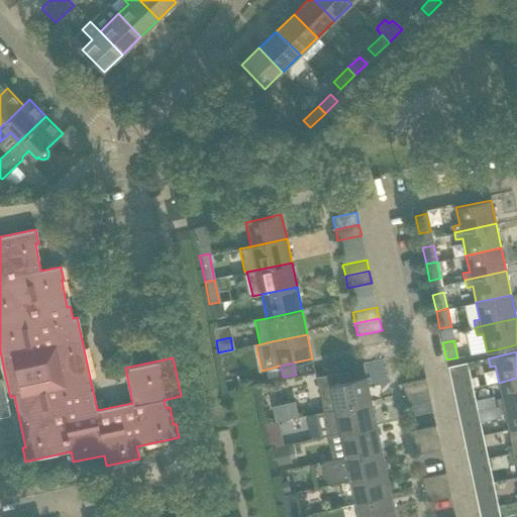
[(367,378),(338,384),(336,374),(316,378),(323,412),(324,412),(372,402),(367,378)]
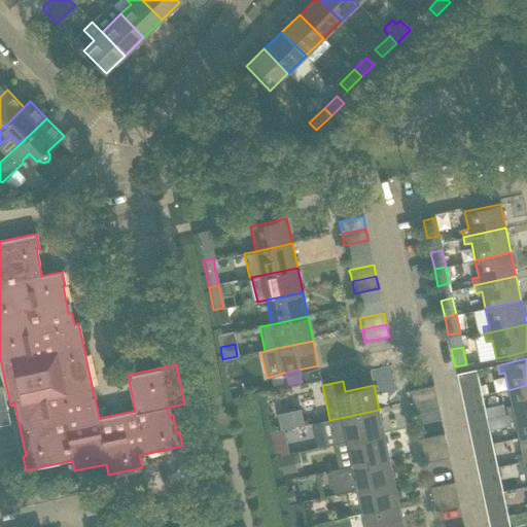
[(526,411),(526,385),(508,390),(512,407),(506,408),(507,415),(526,411)]
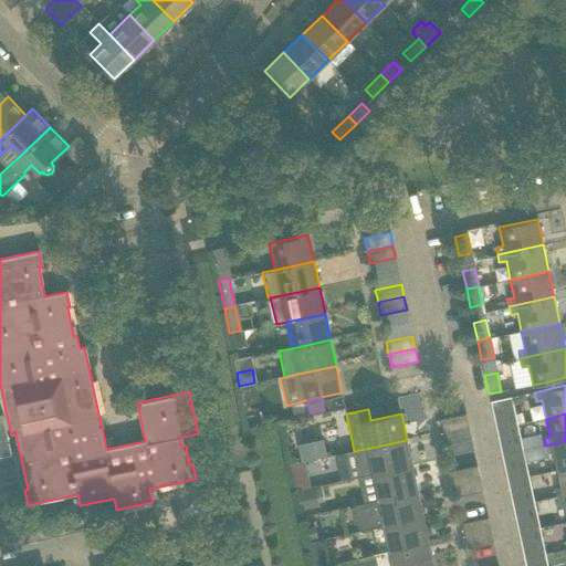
[(2,415),(0,415),(0,457),(11,454),(2,415)]
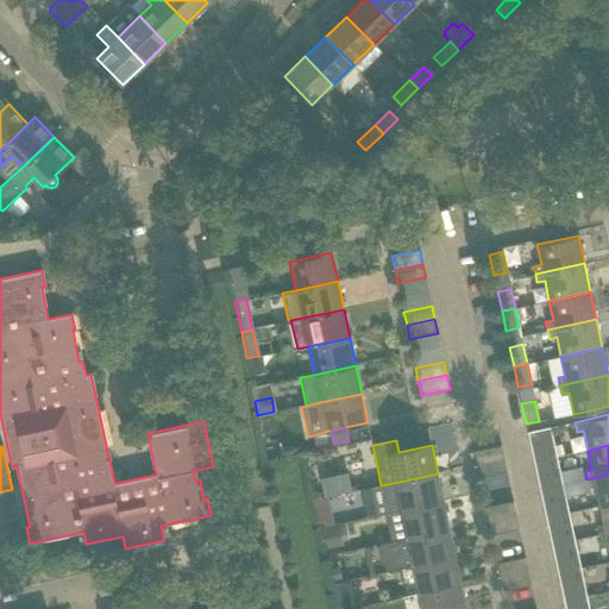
[(504,459),(501,446),(473,452),(476,465),(504,459)]
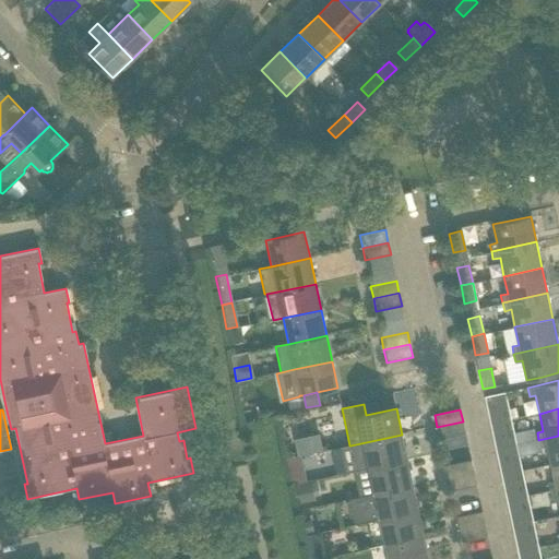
[(511,419),(509,409),(488,414),(490,424),(511,419)]
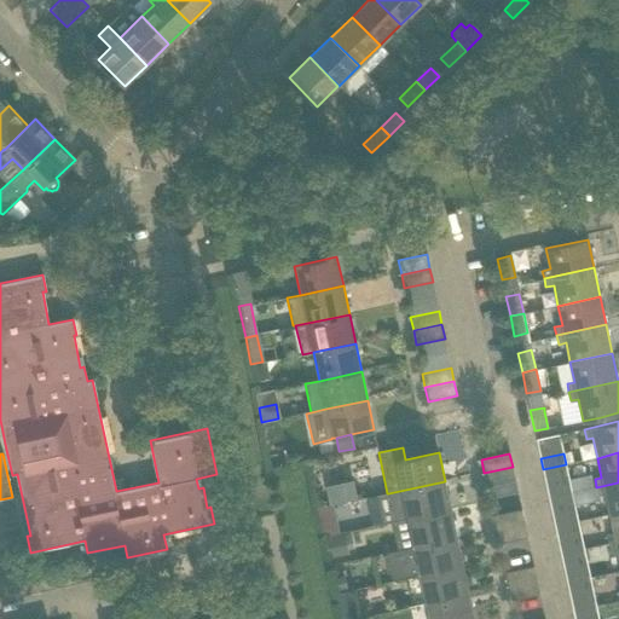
[(568,476),(566,464),(543,469),(545,481),(568,476)]
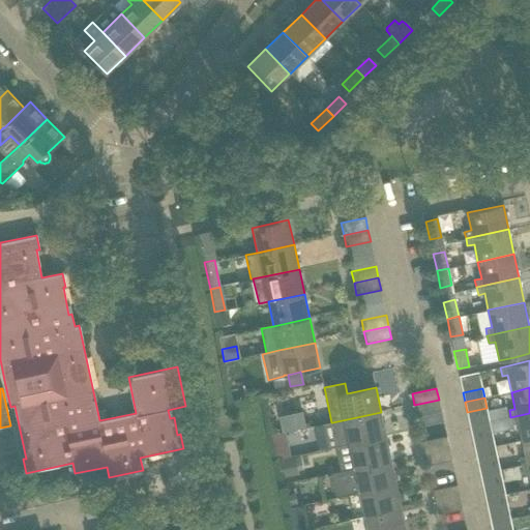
[(441,412),(439,400),(414,405),(417,417),(441,412)]
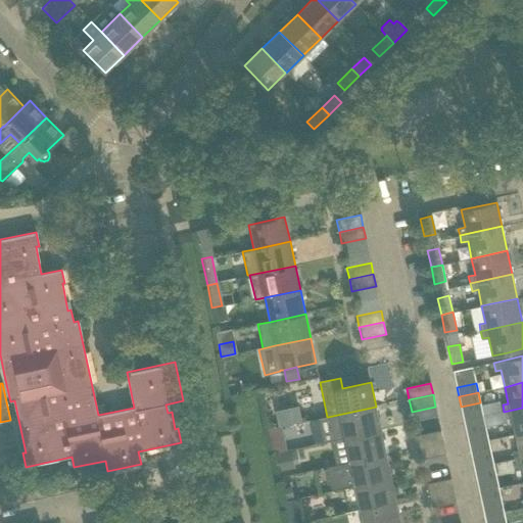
[(327,417),(318,419),(323,442),(333,440),(345,438),(381,431),(376,407),(328,417),(327,417)]
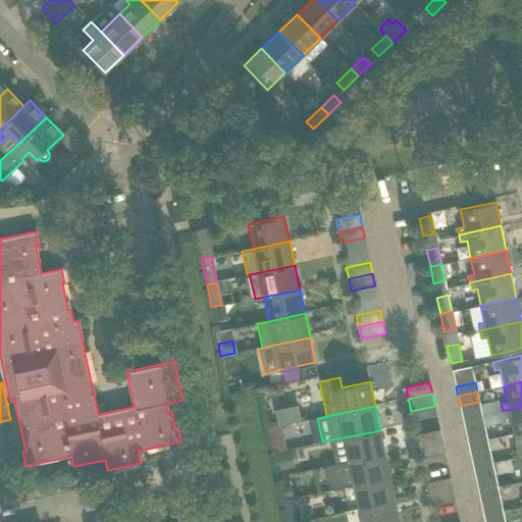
[(521,432),(521,407),(503,411),(505,419),(510,418),(514,434),(521,432)]
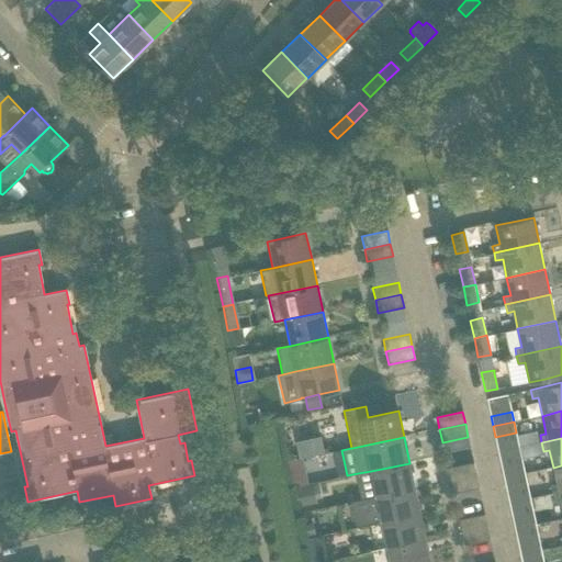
[(317,439),(299,444),(302,458),(321,453),(317,439)]
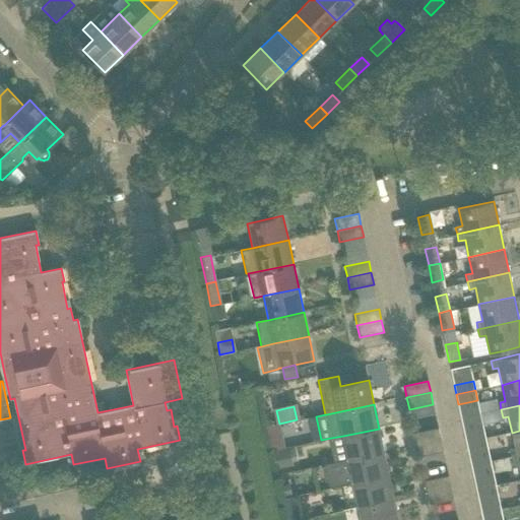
[(384,452),(379,429),(343,436),(348,460),(384,452)]
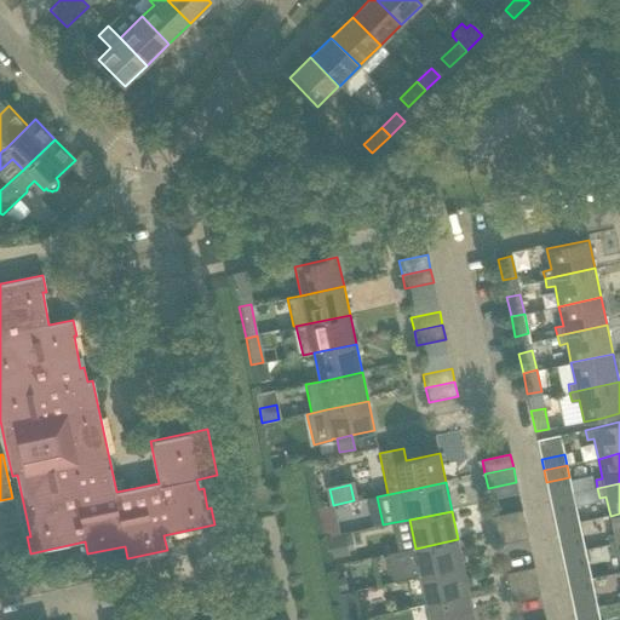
[(526,524),(522,511),(494,517),(497,530),(526,524)]
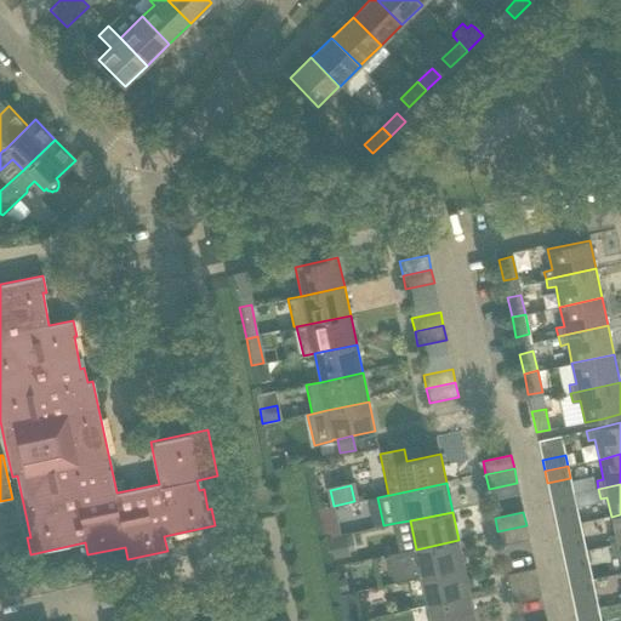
[(580,524),(577,513),(554,518),(557,529),(580,524)]
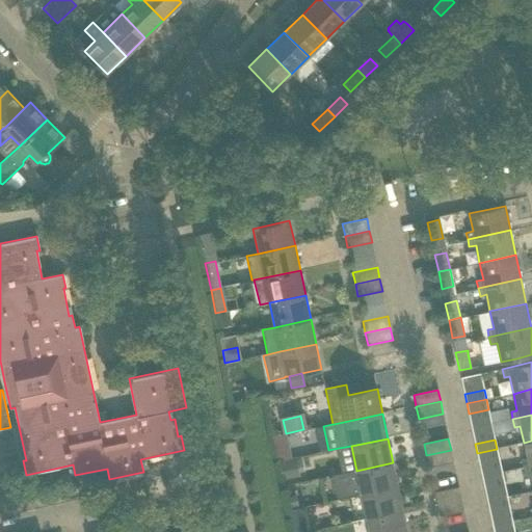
[(531,467),(531,441),(524,443),(528,461),(522,462),(524,470),(531,467)]
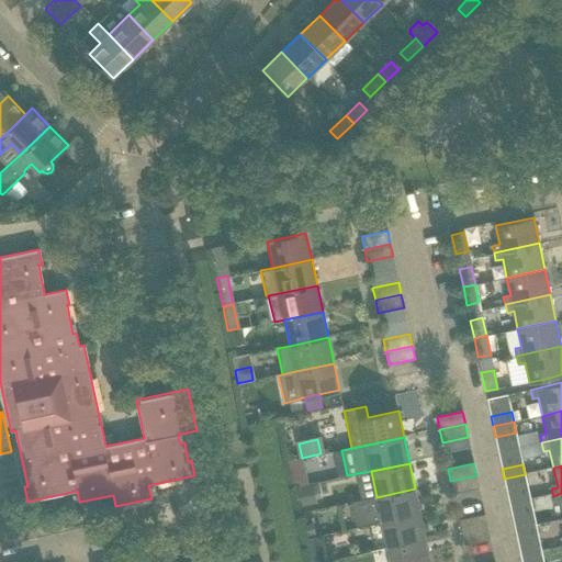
[(527,484),(525,474),(504,479),(506,489),(527,484)]
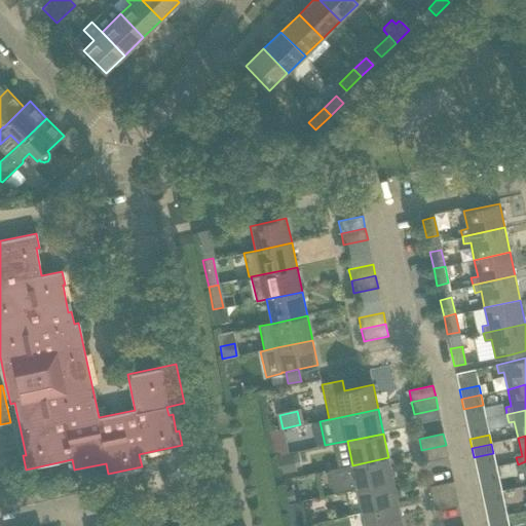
[(448,457),(446,445),(421,450),(423,462),(448,457)]
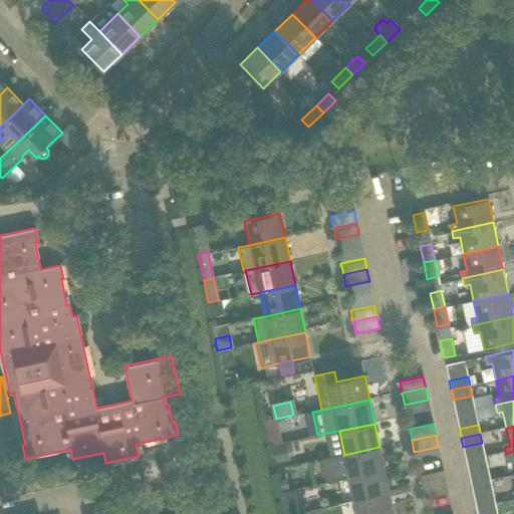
[(379,447),(344,455),(320,460),(320,461),(322,461),(328,459),(331,474),(323,475),(325,483),(348,478),(349,478),(384,471),(379,447)]
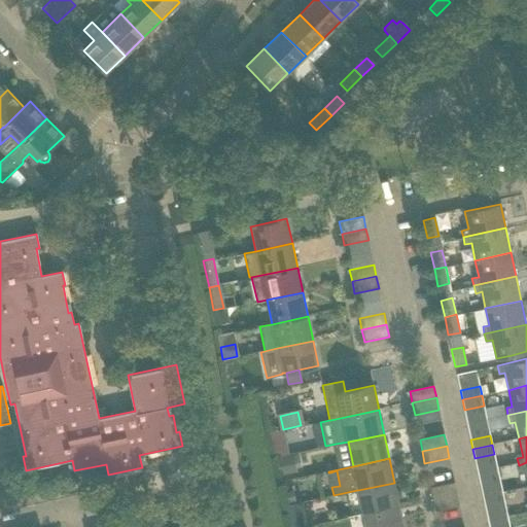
[(457,494),(454,482),(430,488),(432,499),(457,494)]
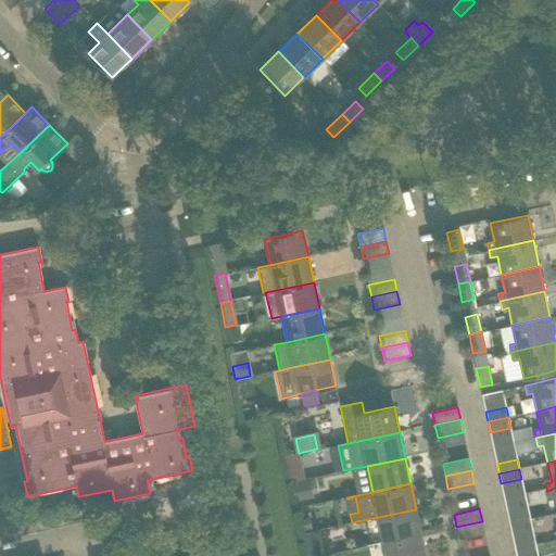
[(421,534),(416,509),(378,517),(383,543),(421,534)]
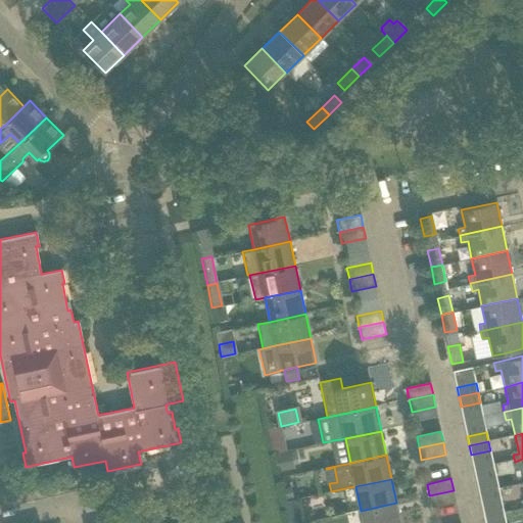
[(498,489),(496,480),(477,484),(479,493),(498,489)]
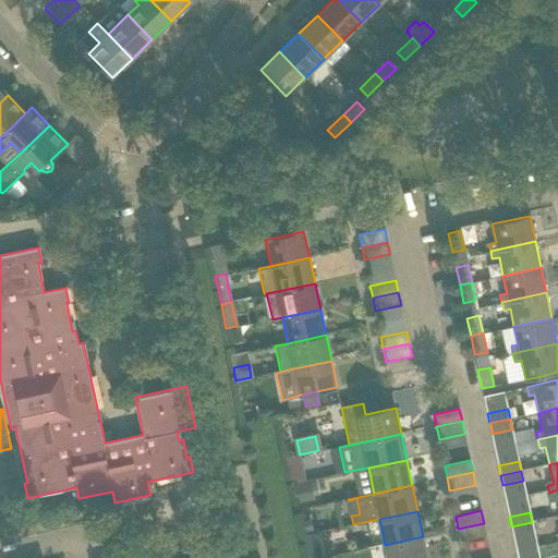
[(534,533),(532,522),(511,526),(513,537),(534,533)]
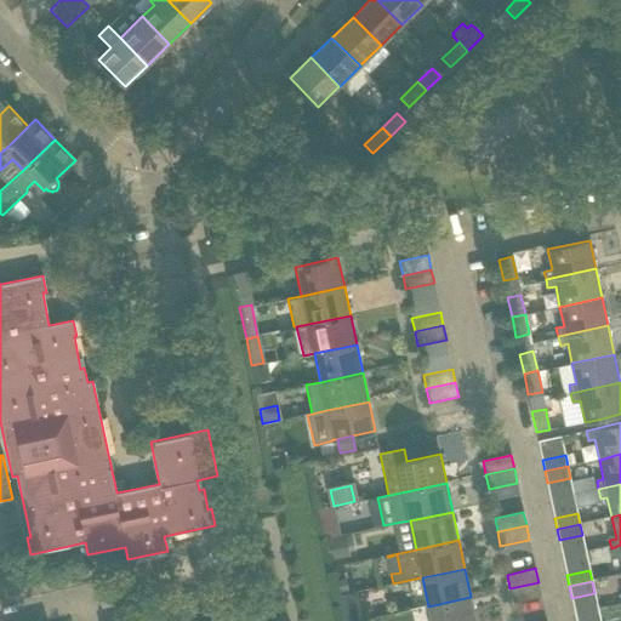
[(541,597),(539,582),(510,588),(513,603),(541,597)]
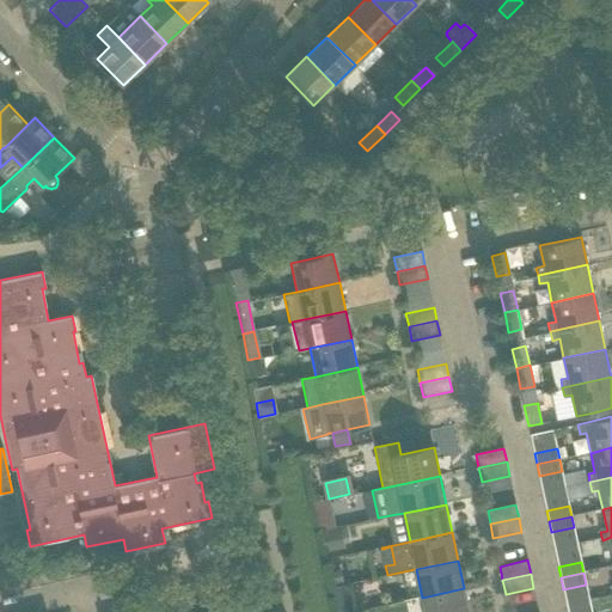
[(469,611),(464,588),(422,598),(424,611),(469,611)]
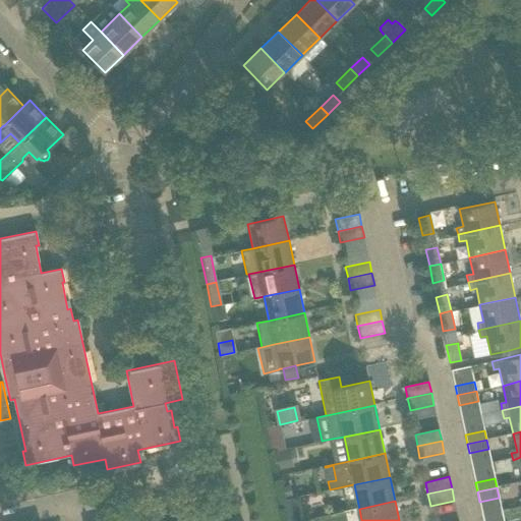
[(222,520),(221,512),(178,520),(222,520)]
